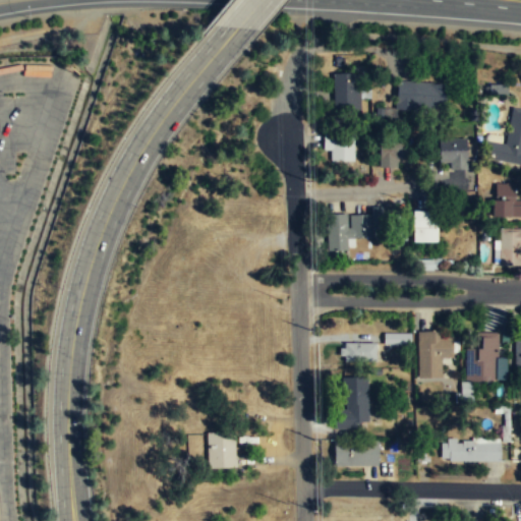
[(359,73),(333,73),(333,111),(359,112),(359,73)]
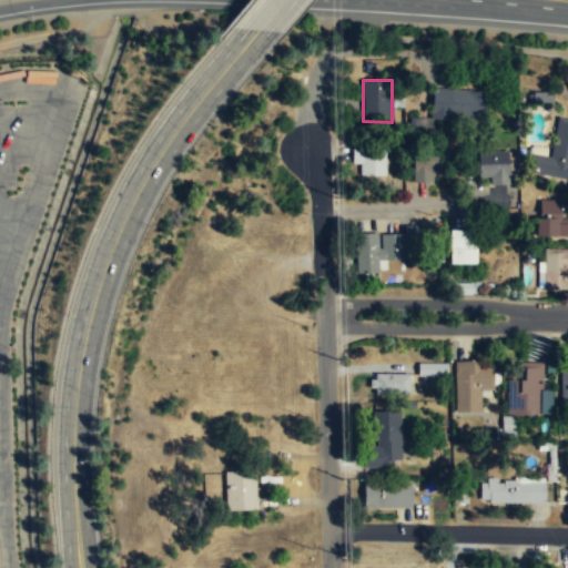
[(432,120),(486,120),(486,91),(432,91),(432,120)]
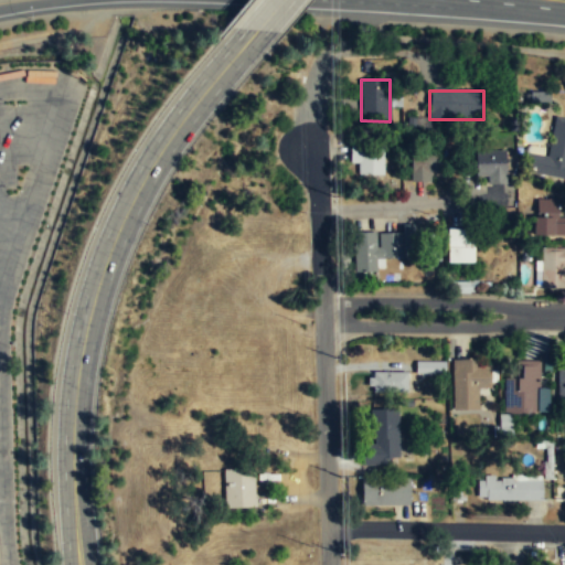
[(564,117),(555,115),(547,155),(528,151),(523,169),(564,178),(564,117)]
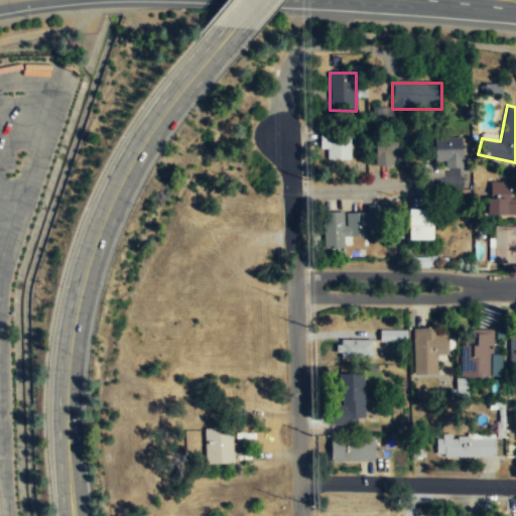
[(350,158),(350,131),(319,131),(318,148),(327,147),(327,158),(350,158)]
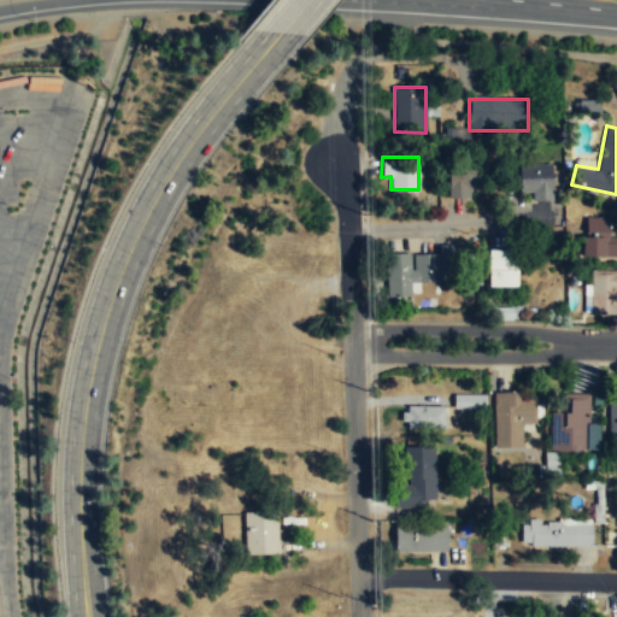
[(448,197),(469,197),(469,188),(485,187),(485,163),(448,165),(448,197)]
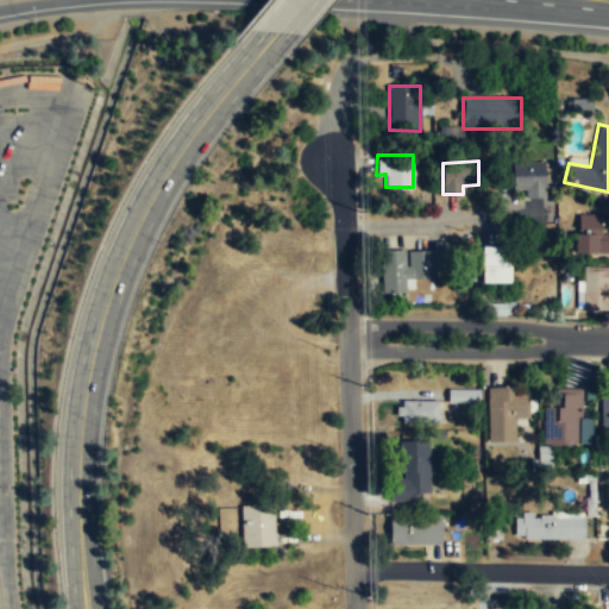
[(545,196),(545,161),(513,162),(513,189),(525,189),(525,198),(545,196)]
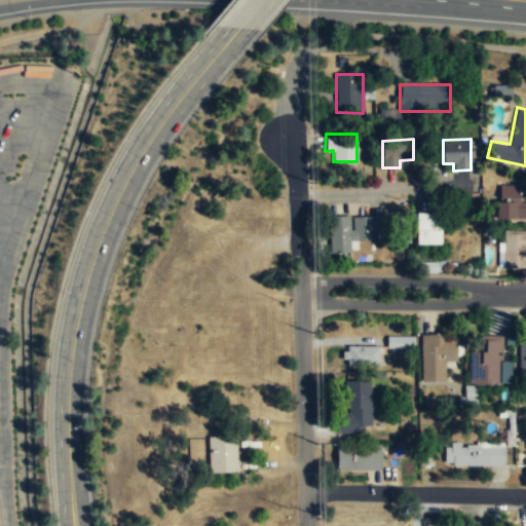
[(525,201),(519,201),(519,184),(499,184),(499,200),(496,200),(496,217),(525,217),(525,201)]
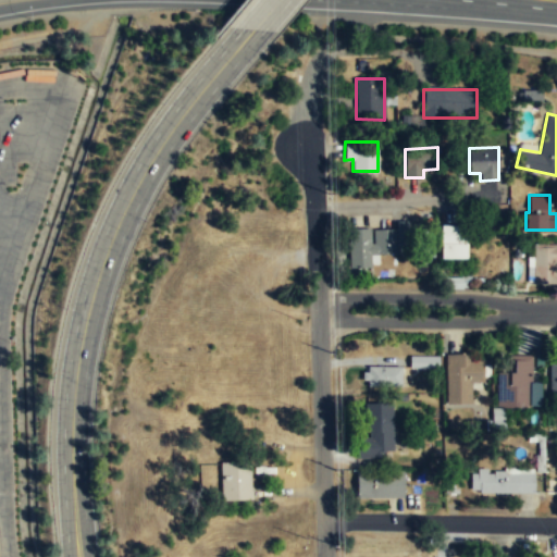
[(466,224),(440,224),(441,258),(466,258),(466,224)]
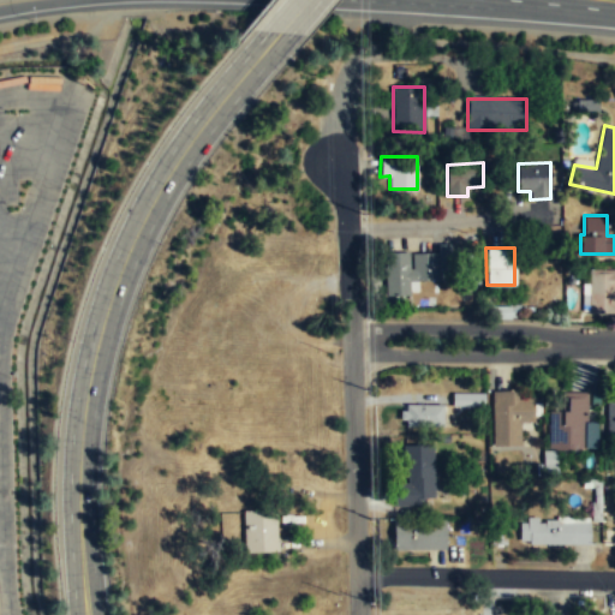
[(415,294),(415,280),(437,280),(437,252),(386,254),(386,294),(415,294)]
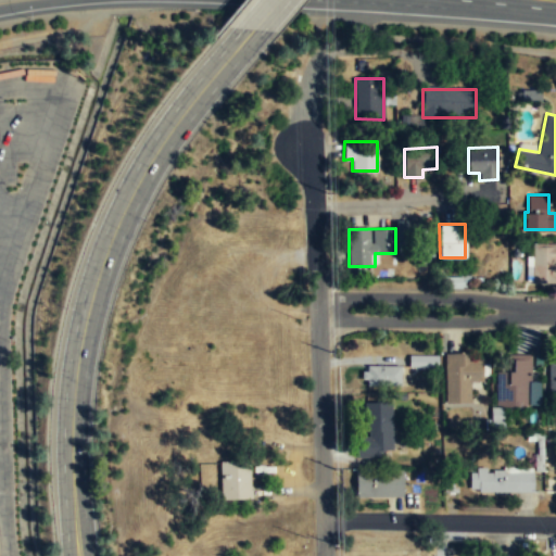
[(555,242),(532,242),(531,281),(555,281),(555,262),(555,242)]
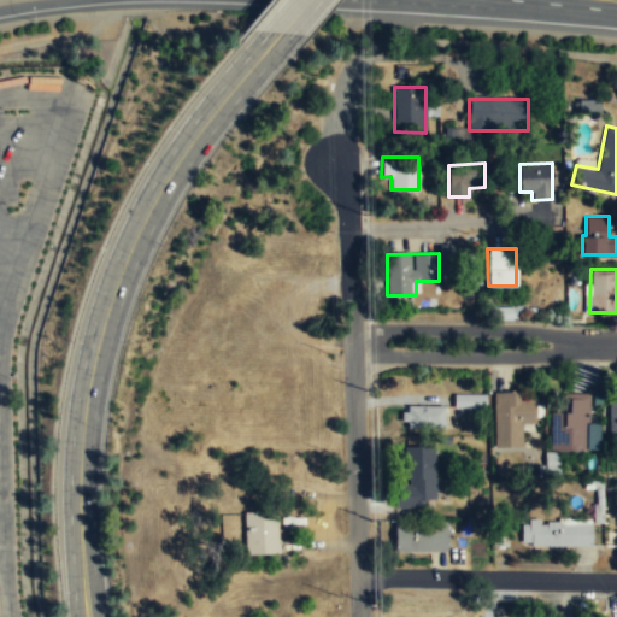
[(535,422),(535,399),(522,399),(522,391),(493,392),(494,447),(522,446),(522,422),(535,422)]
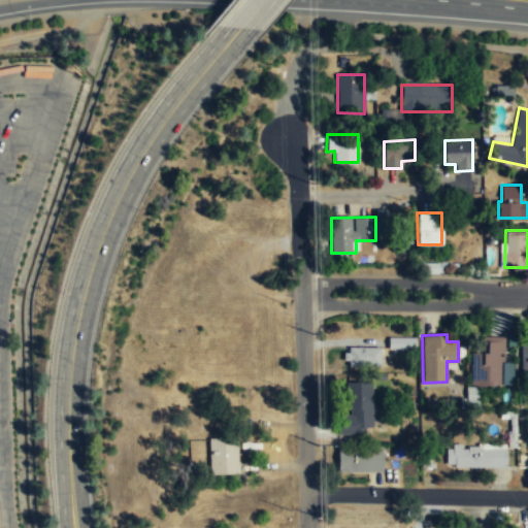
[(503,336),(483,335),(483,352),(471,352),(471,354),(471,380),(471,385),(504,384),(503,336)]
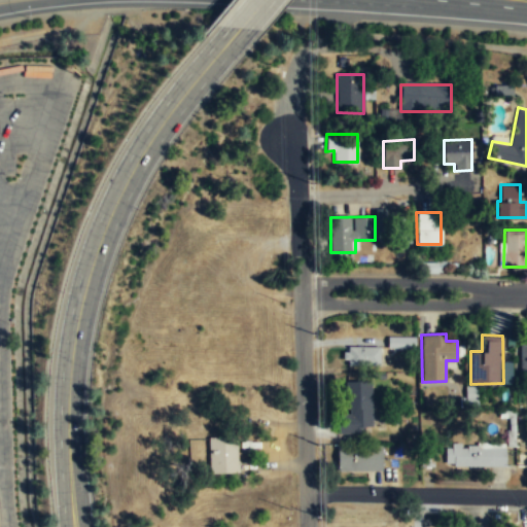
[(415,337),(388,337),(387,348),(415,348),(415,337)]
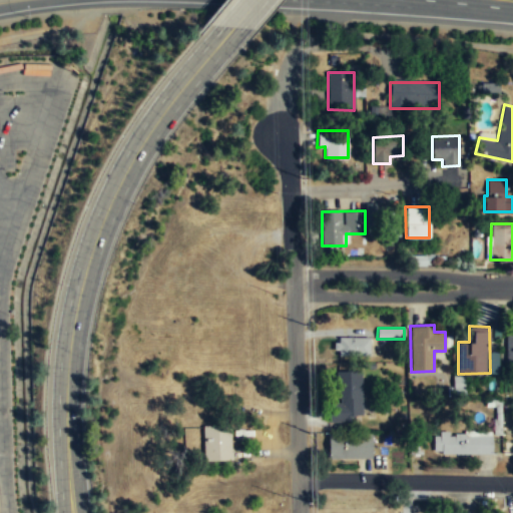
[(369,337),(334,337),(334,357),(369,357),(369,337)]
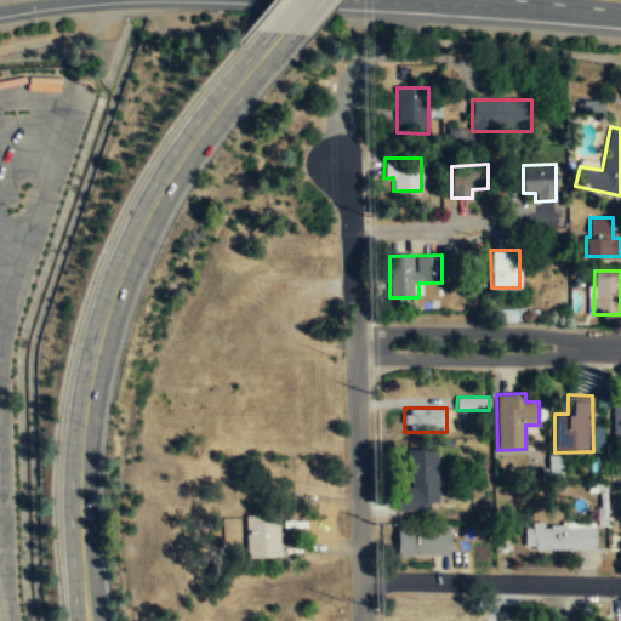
[(406,486),(397,486),(397,511),(438,510),(437,450),(406,450),(406,486)]
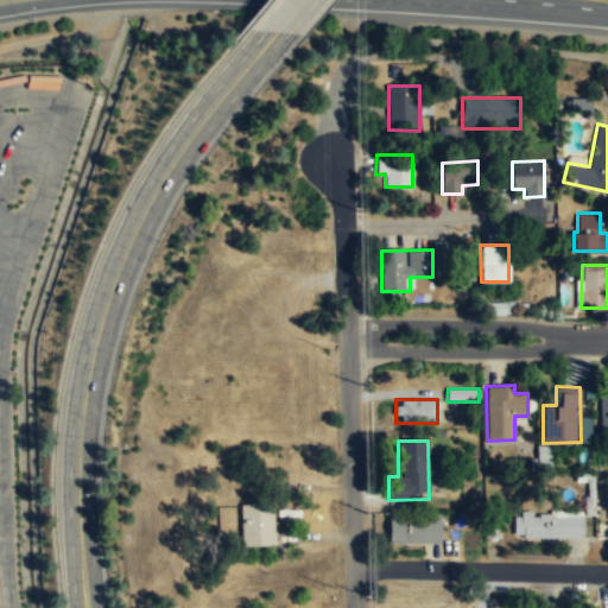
[(241,504),(241,546),(274,546),(274,504),(241,504)]
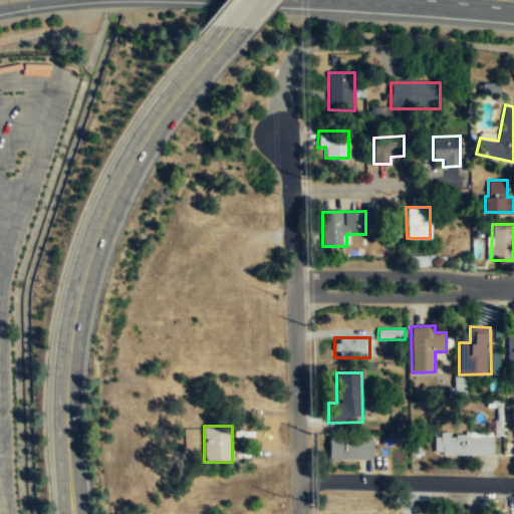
[(493,455),(493,435),(433,435),(433,455),(493,455)]
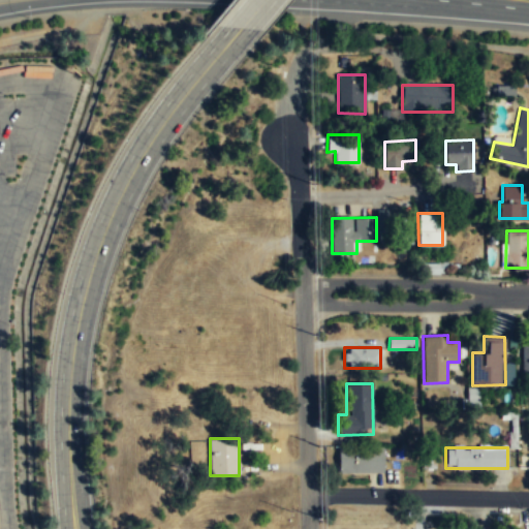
[(338,473),(382,473),(382,448),(338,448),(338,473)]
